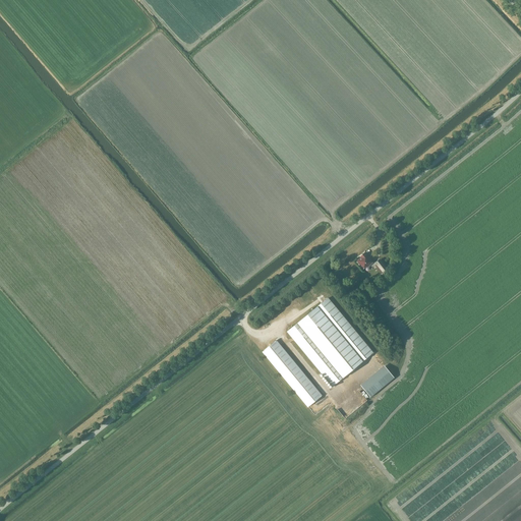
[(366,268),(372,263),(365,252),(360,256),(361,257),(357,261),(363,269),(366,267),(366,268)]
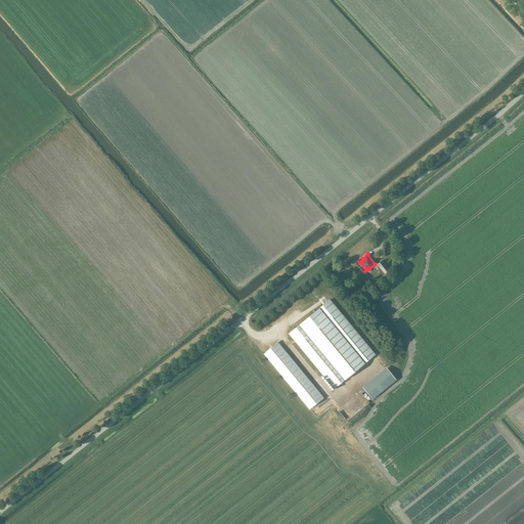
[(384,264),(380,267),(384,272),(389,269),(384,264)]
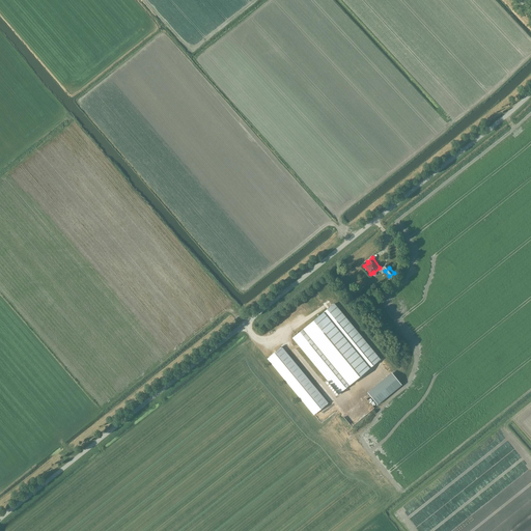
[(333,305),(292,338),(339,395),(381,361),(333,305)]
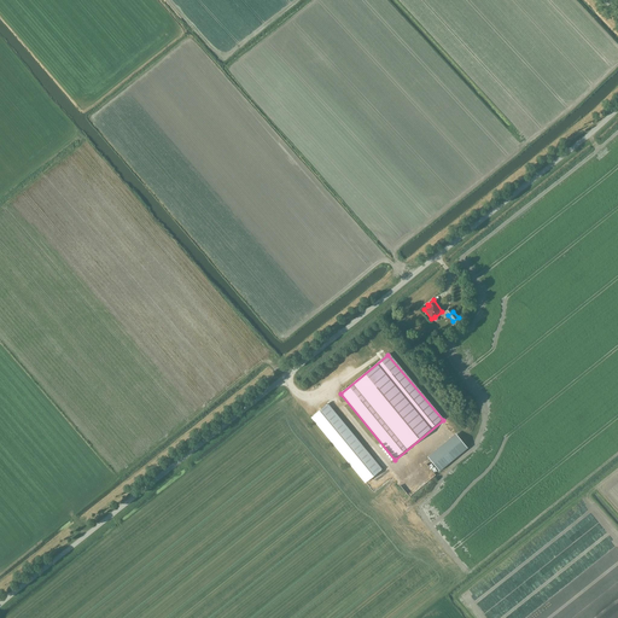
[(327,404),(312,417),(365,483),(382,470),(327,404)]
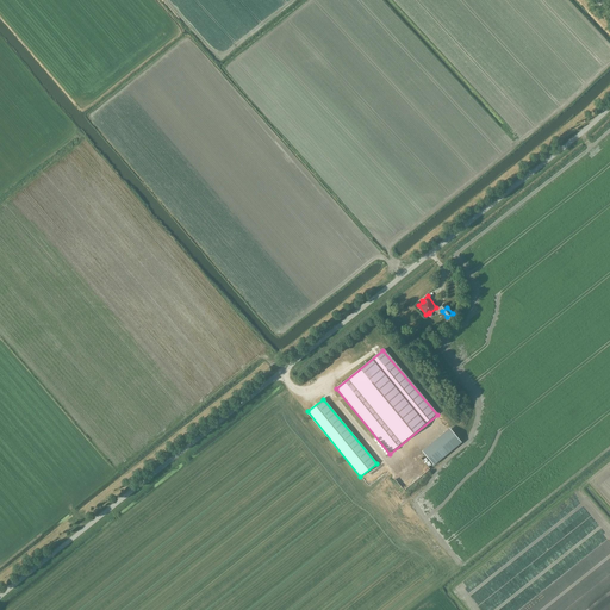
[(449,429),(423,450),(435,465),(461,443),(449,429)]
